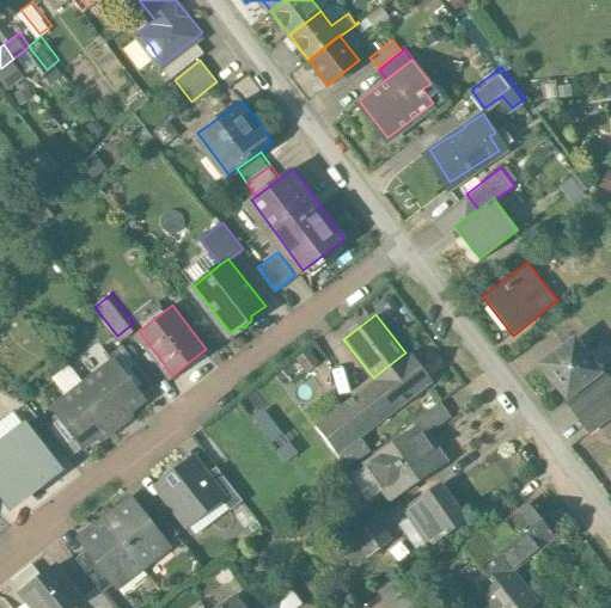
[(600,370),(575,337),(542,362),(545,366),(543,368),(551,379),(554,378),(568,395),(600,370)]
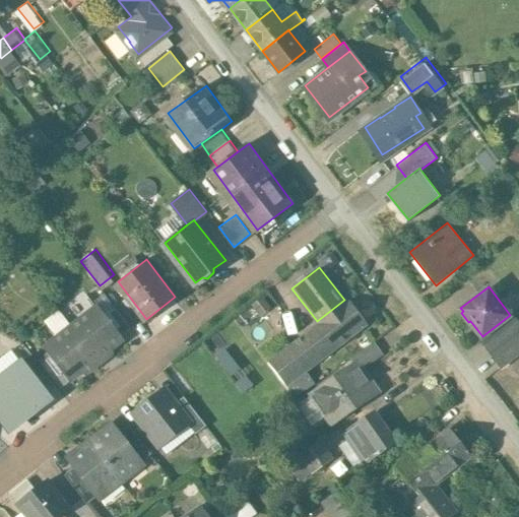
[(344,300),(317,321),(268,360),(293,392),(312,377),(308,370),(369,323),(348,298),(344,300)]
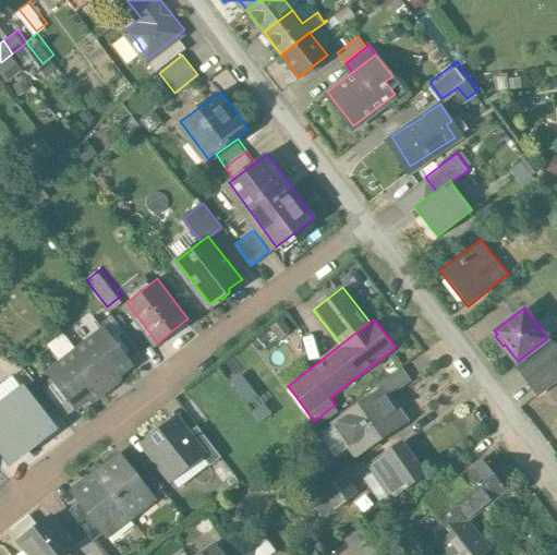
[(104,325),(86,338),(88,340),(76,350),(103,384),(131,362),(128,358),(111,336),(104,325)]
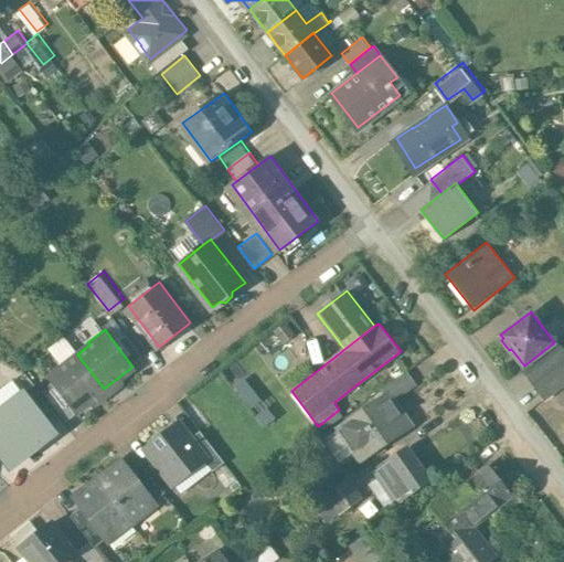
[(141,353),(125,331),(113,340),(129,362),(141,353)]
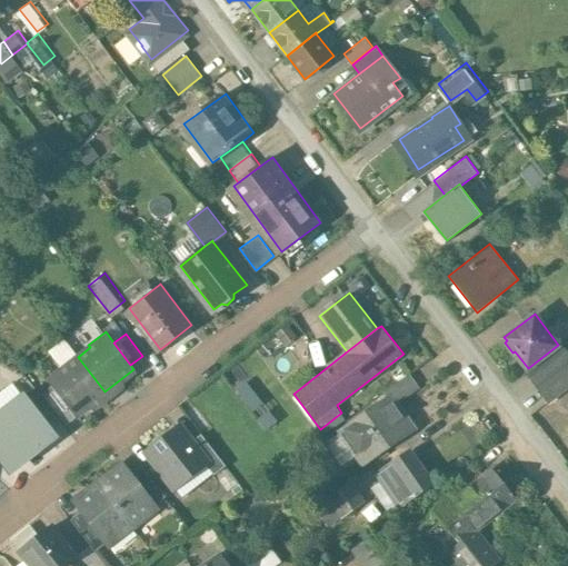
[(558,345),(528,368),(540,385),(567,363),(567,356),(559,345),(558,345)]
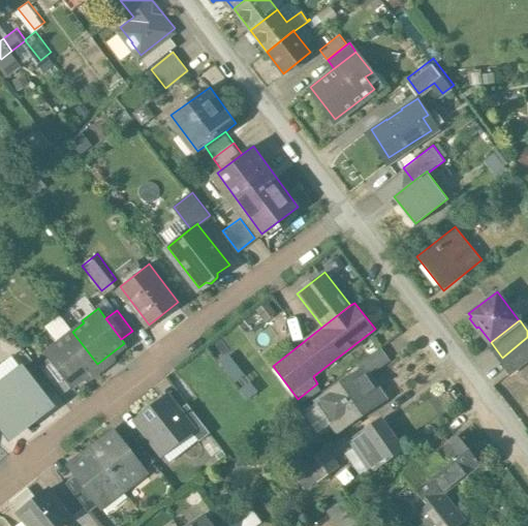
[(97,364),(72,332),(61,340),(60,338),(42,351),(50,362),(66,382),(68,385),(97,364)]
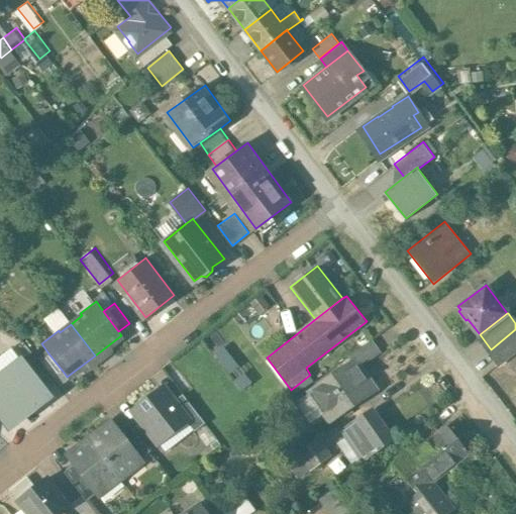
[(515,329),(491,349),(501,362),(515,349),(515,329)]
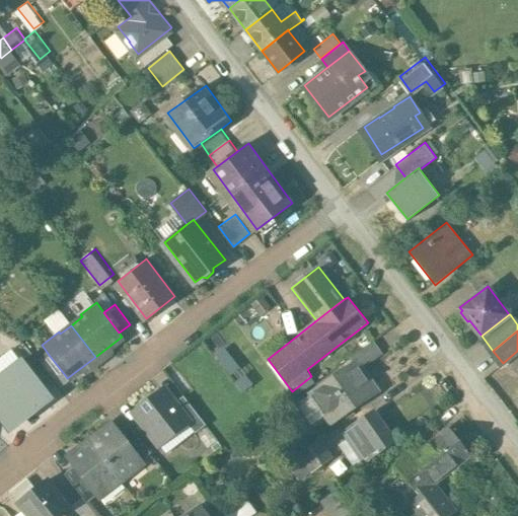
[(373,340),(351,356),(354,361),(357,359),(362,367),(382,353),(373,340)]
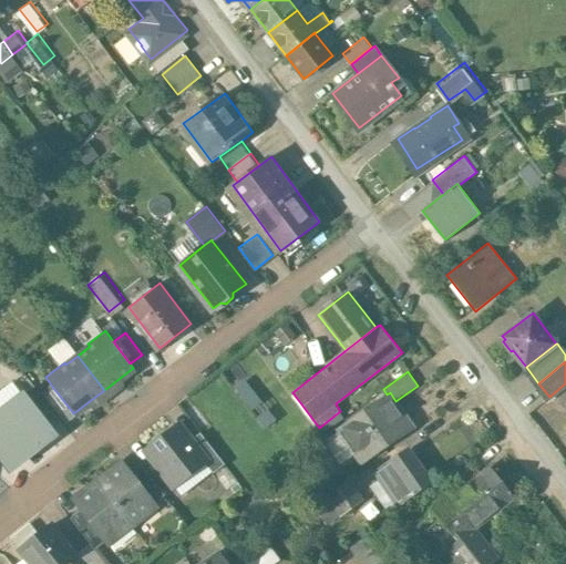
[(251,373),(238,381),(261,423),(276,416),(251,373)]
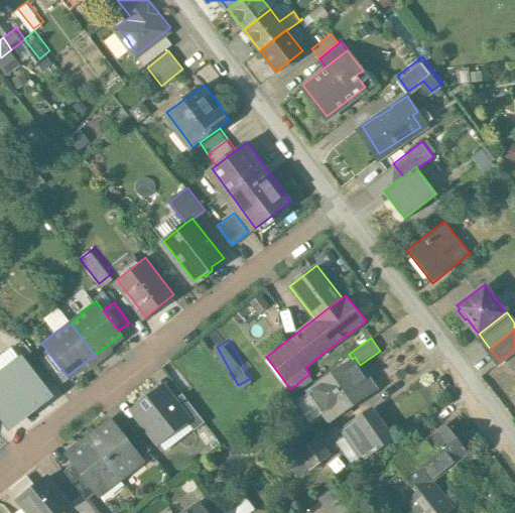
[(65,373),(48,353),(38,361),(54,381),(65,373)]
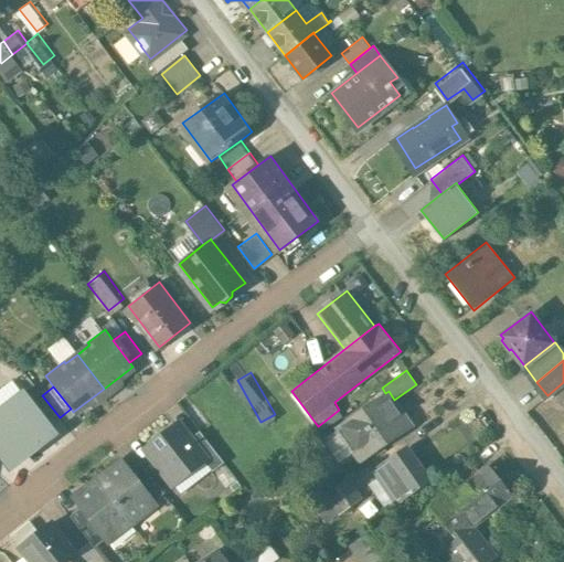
[(385,393),(337,425),(355,453),(375,439),(380,447),(398,434),(394,427),(407,417),(394,400),(389,391),(385,393)]
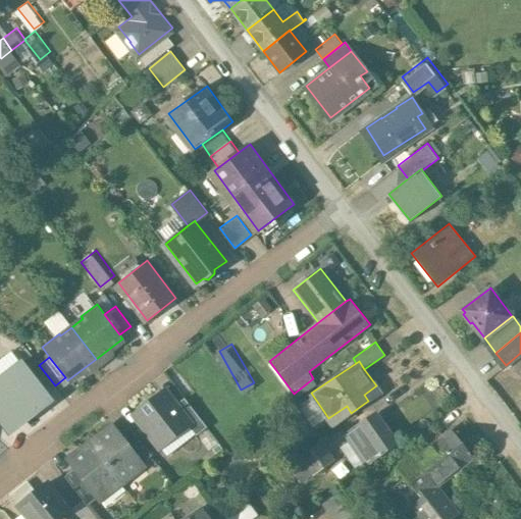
[(22,362),(0,379),(0,417),(10,430),(51,399),(22,362)]
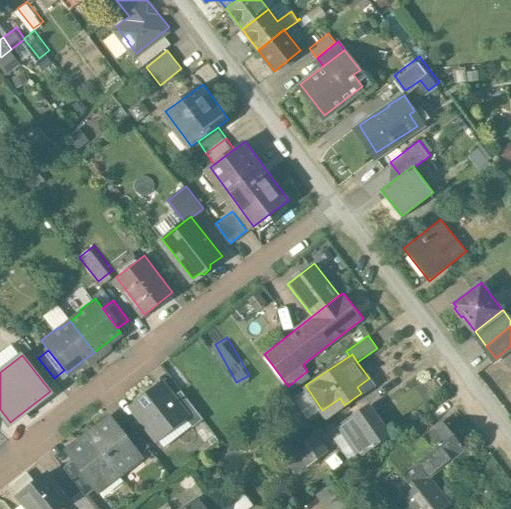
[(161,383),(133,405),(157,436),(184,415),(185,414),(172,396),(161,383)]
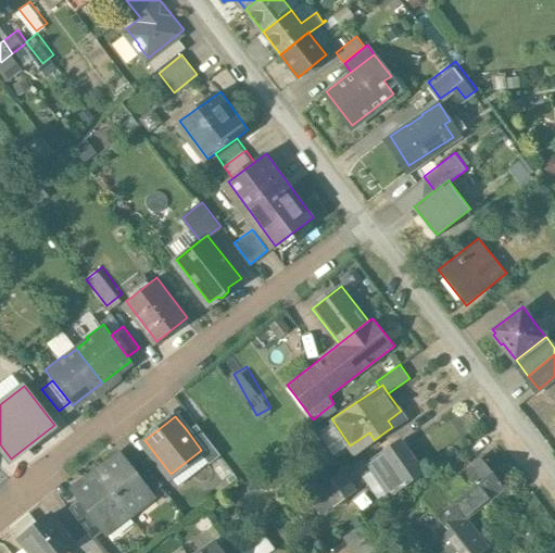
[(221,454),(197,423),(187,430),(201,450),(200,451),(210,463),(221,454)]
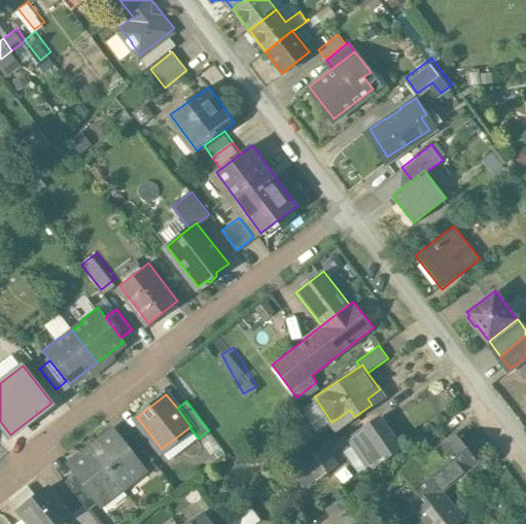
[(380,417),(350,438),(371,466),(399,446),(380,417)]
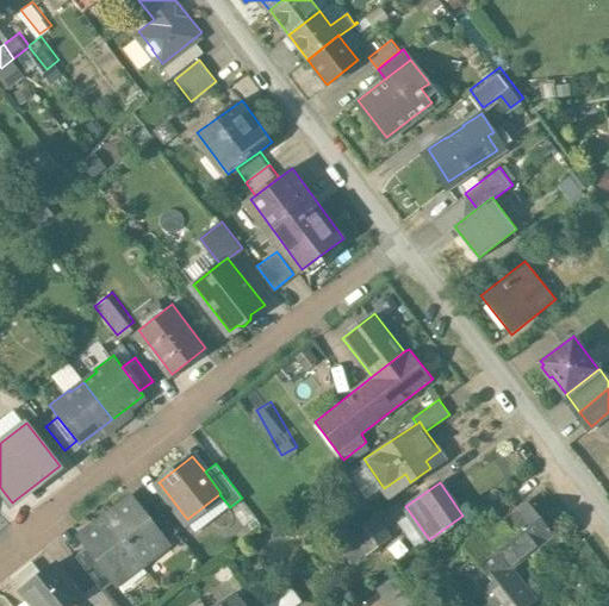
[(140,506),(131,497),(106,517),(142,562),(167,542),(166,541),(140,506)]
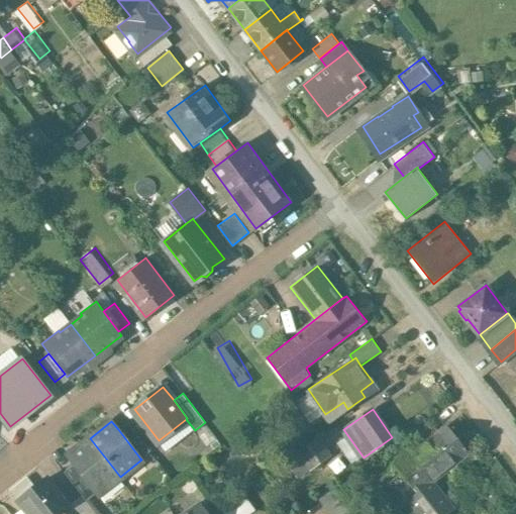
[(150,449),(128,421),(118,429),(140,458),(150,449)]
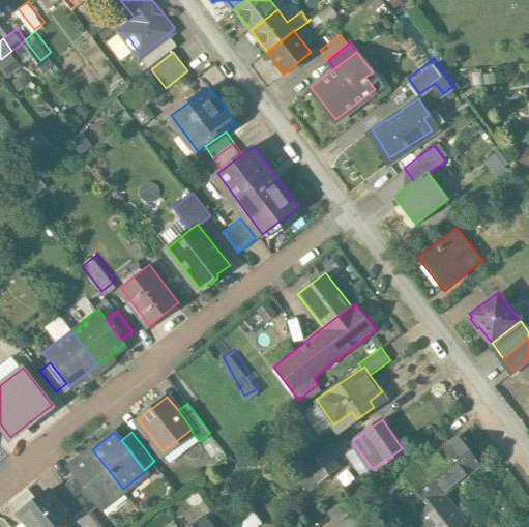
[(403,502),(469,450),(458,435),(406,475),(412,484),(398,495),(403,502)]
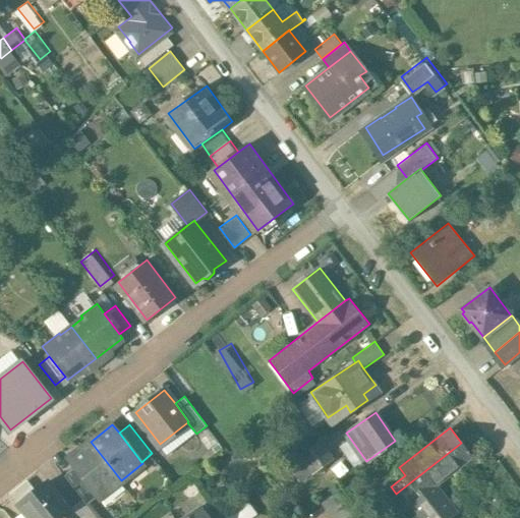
[(321,440),(300,454),(313,471),(333,458),(321,440)]
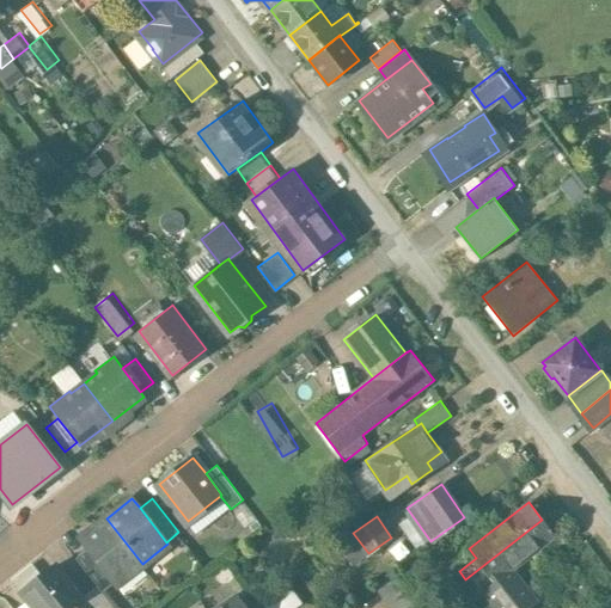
[(142,564),(107,519),(81,538),(90,547),(116,581),(117,583),(142,564)]
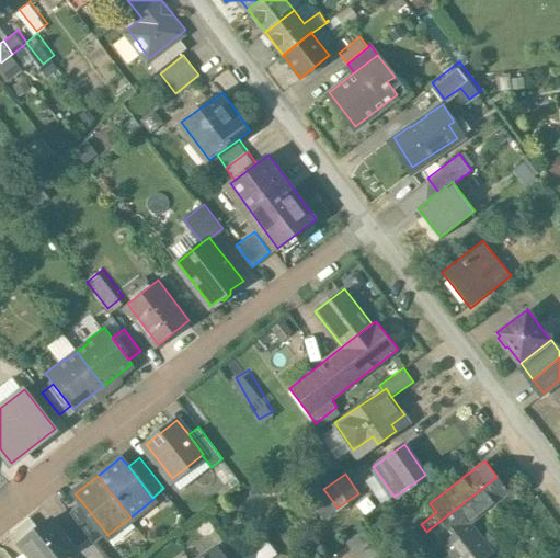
[(496,477),(426,532),(438,547),(444,543),(455,557),(481,557),(491,550),(469,522),(509,492),(496,477)]
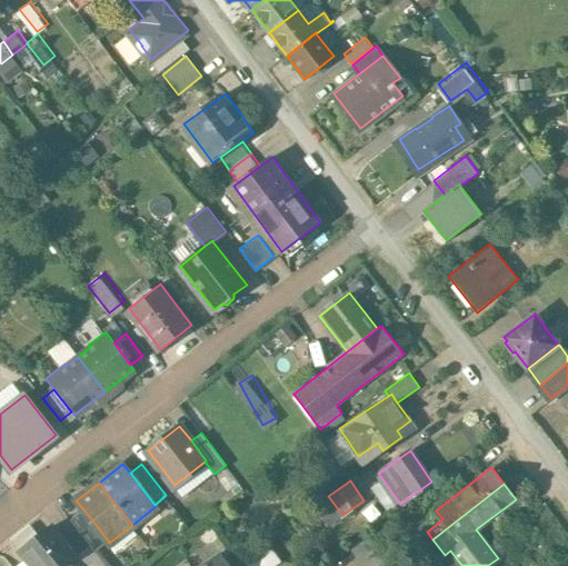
[(108,540),(83,509),(71,518),(91,544),(96,549),(108,540)]
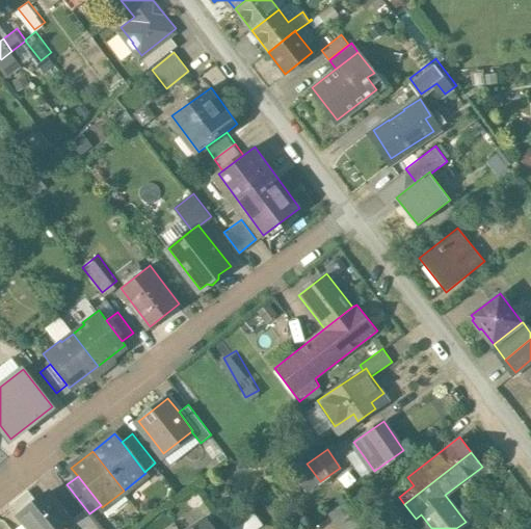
[(50,491),(20,514),(25,522),(30,528),(57,528),(72,518),(50,491)]
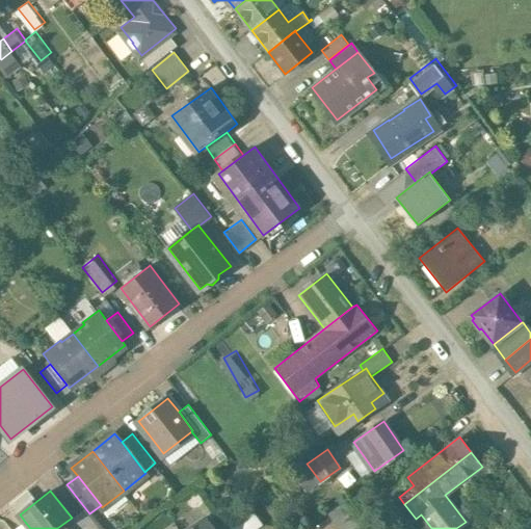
[(379,528),(354,493),(327,511),(340,528),(379,528)]
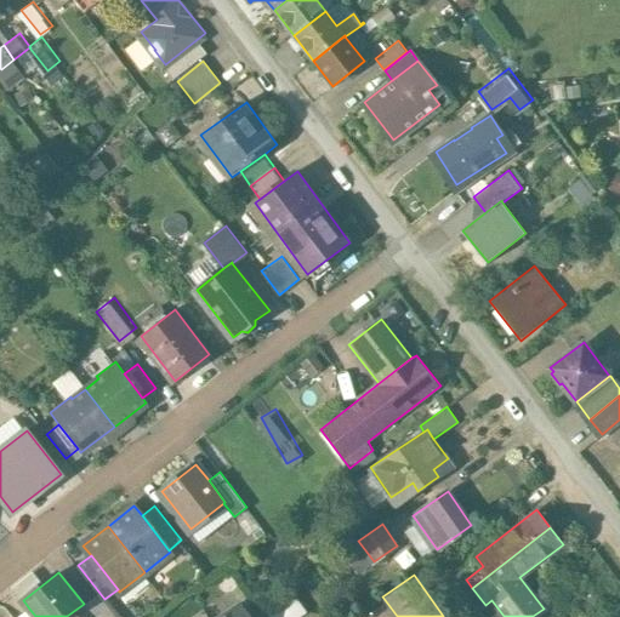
[(299,616),(308,611),(291,587),(263,606),(271,616),(299,616)]
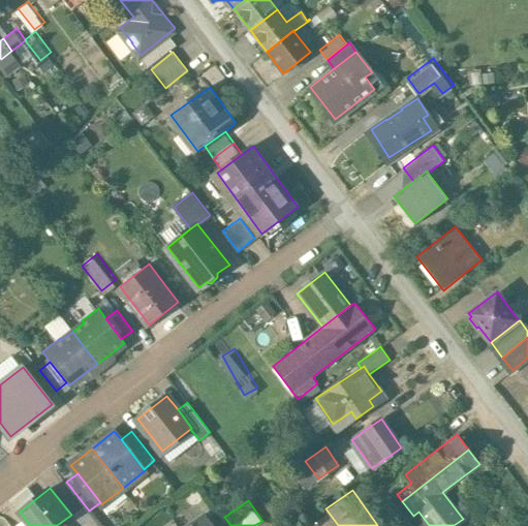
[(100,525),(89,511),(85,505),(71,516),(82,525),(100,525)]
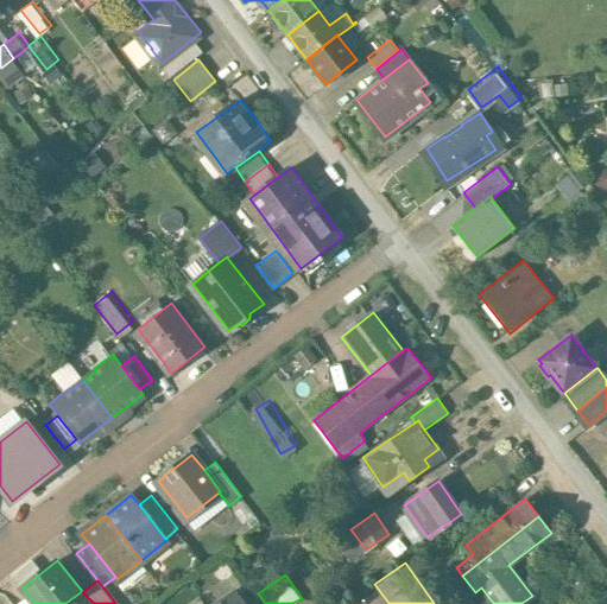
[(94,603),(82,592),(82,591),(65,603),(94,603)]
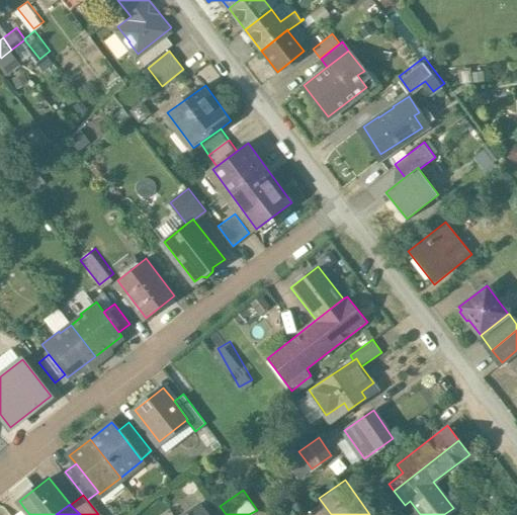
[(207,514),(200,505),(185,514),(207,514)]
